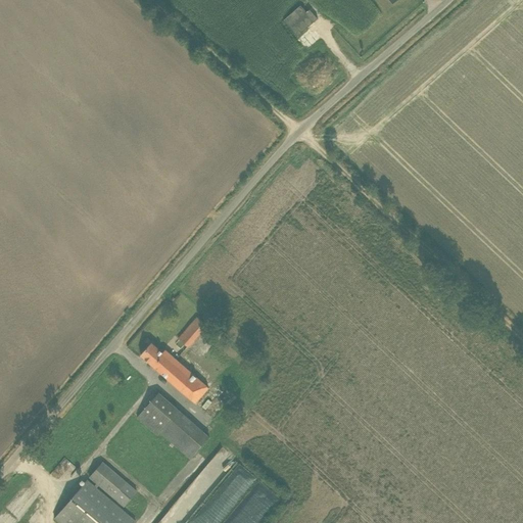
[(293,0),(299,6),(283,20),(297,37),(318,19),(310,10),(320,0),(293,0)]
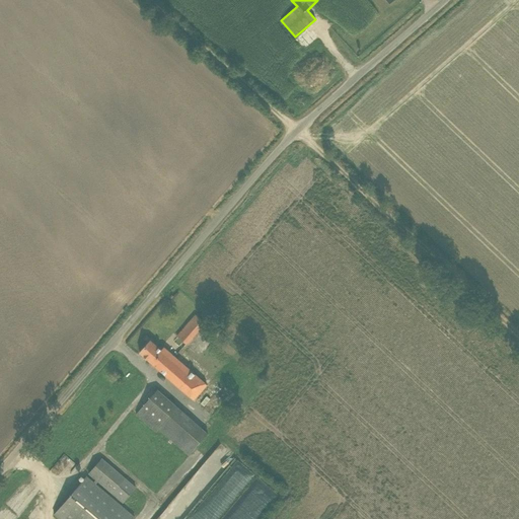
[(206,324),(204,321),(196,315),(176,337),(187,346),(206,324)]
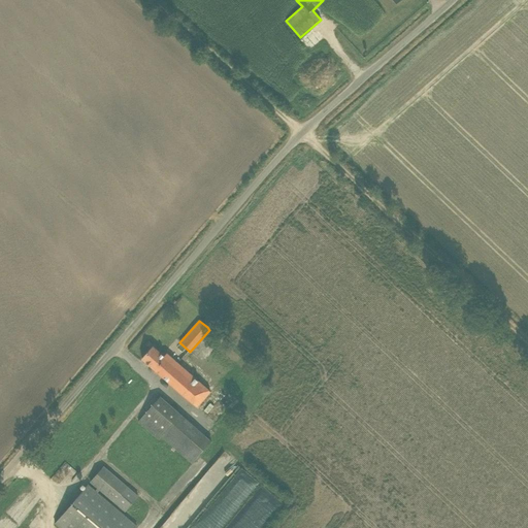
[(168,354),(164,357),(153,347),(142,359),(198,407),(211,392),(168,354)]
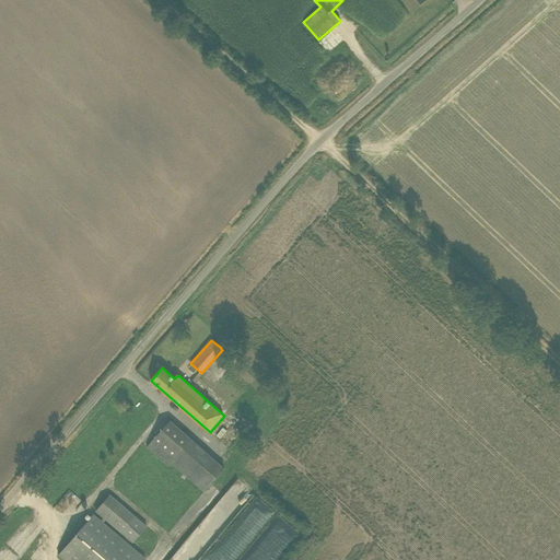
[(224,469),(178,428),(170,421),(147,447),(168,467),(172,464),(203,492),(224,469)]
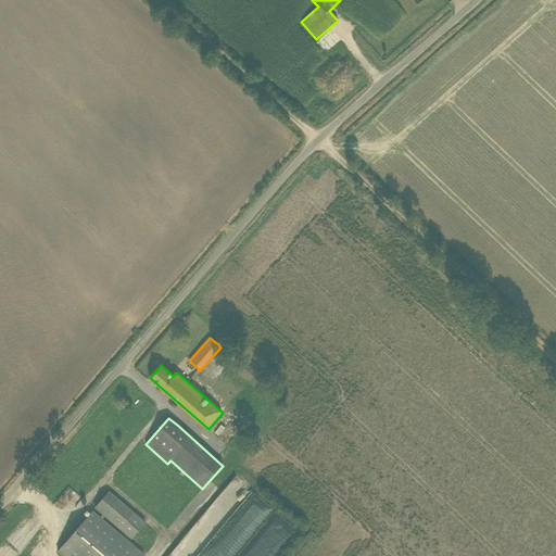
[(220,531),(240,548),(256,529),(257,530),(269,517),(272,519),(274,517),(270,515),(275,508),(238,477),(232,483),(238,489),(236,491),(241,495),(243,492),(249,496),(220,531)]
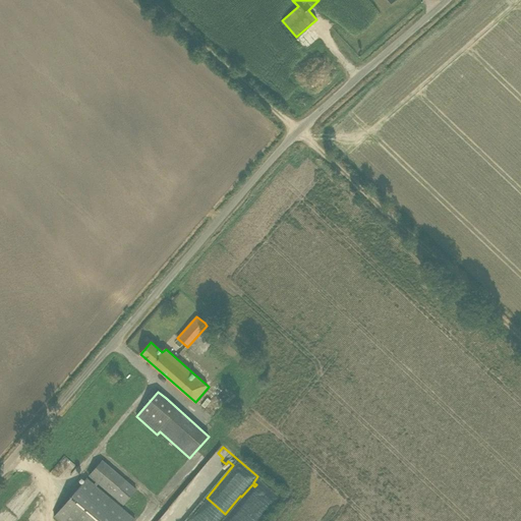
[(136,489),(109,467),(102,460),(89,475),(96,481),(94,484),(87,478),(54,516),(59,520),(134,520),(135,520),(96,486),(98,484),(123,506),(136,489)]
